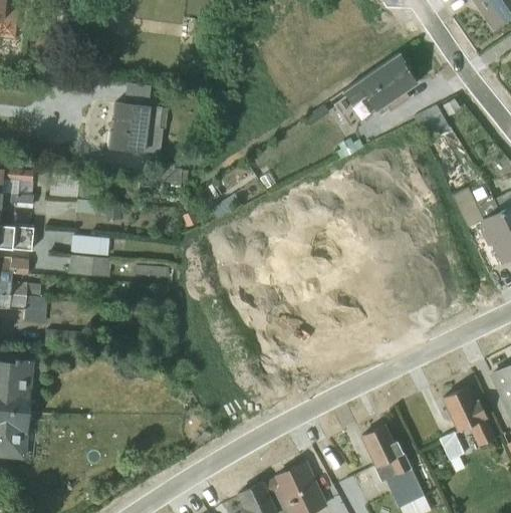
[(0,0),(0,34),(17,37),(19,11),(5,9),(5,0),(0,0)]
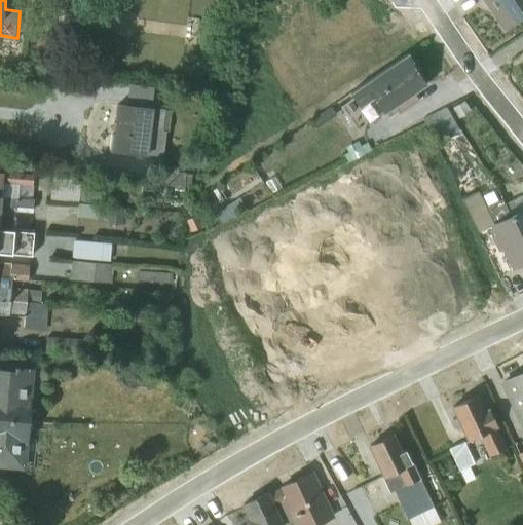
[(486,0),(506,32),(522,21),(522,0),(486,0)]
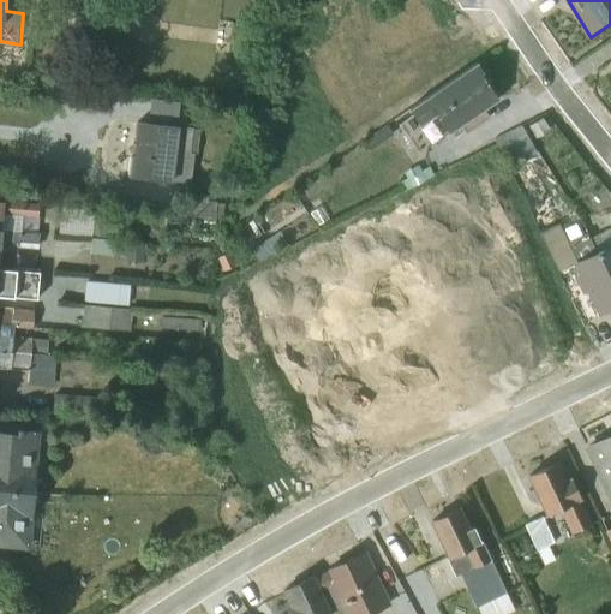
[(501,99),(478,65),(412,109),(423,125),(437,115),(449,133),(461,125),(467,132),(491,117),(485,108),(501,99)]
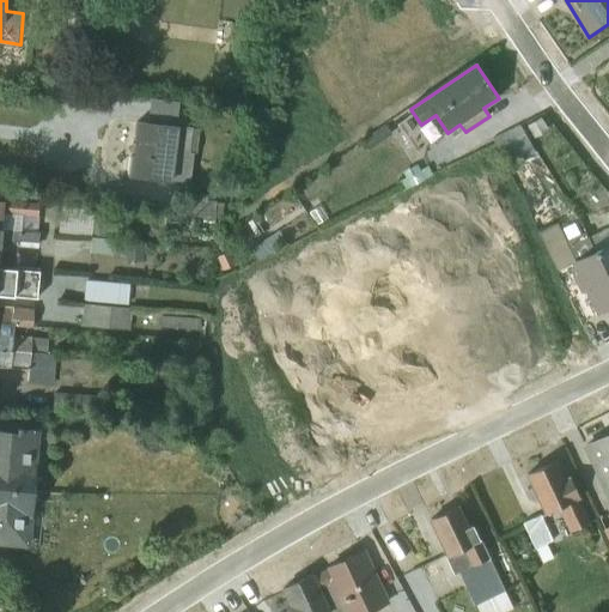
[(148,122),(136,121),(129,177),(192,183),(198,128),(180,126),(182,103),(151,100),(148,122)]
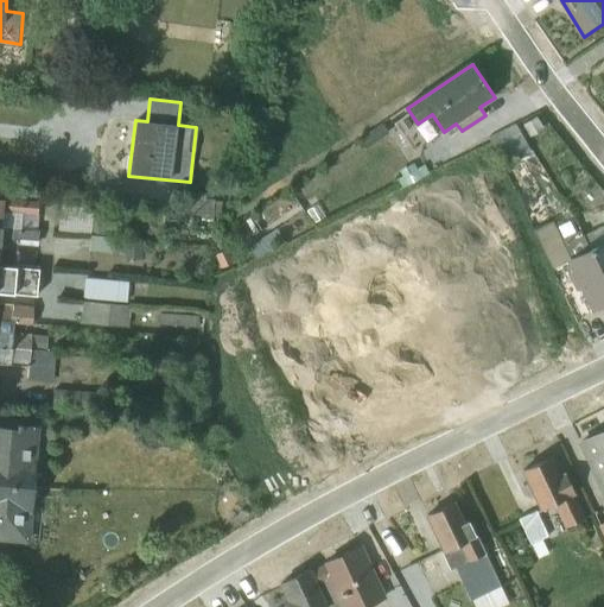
[(546,128),(538,117),(525,125),(532,137),(546,128)]
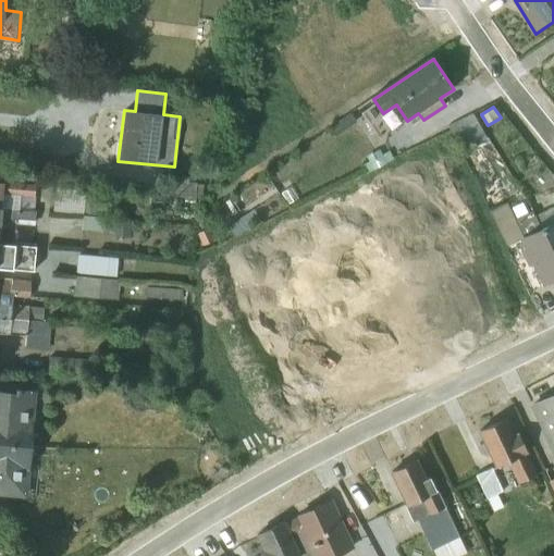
[(489,139),(474,114),(451,128),(465,153),(489,139)]
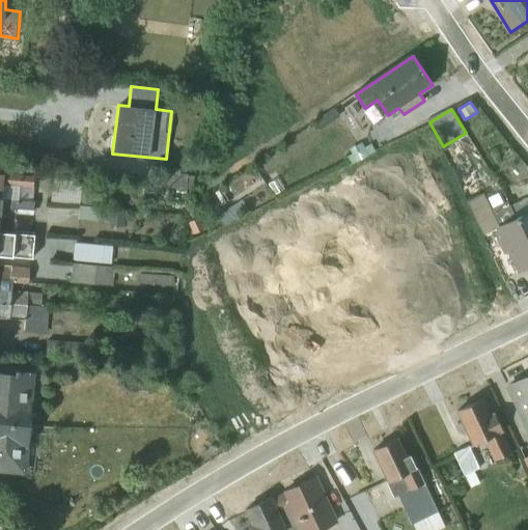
[(353,155),(345,159),(351,166),(377,151),(373,145),(366,148),(363,142),(351,149),(353,155)]
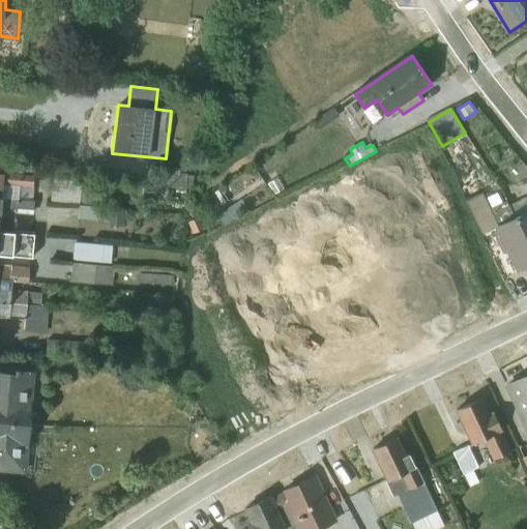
[(181,186),(182,170),(172,169),(171,172),(166,172),(165,184),(181,186)]
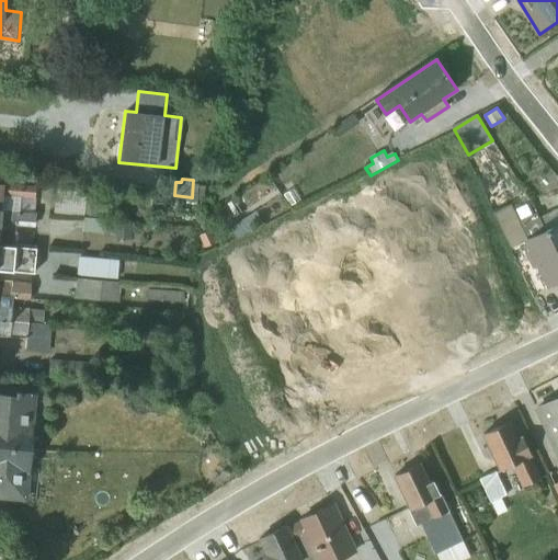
[(0,182),(0,209),(20,212),(22,196),(36,197),(37,186),(0,182)]
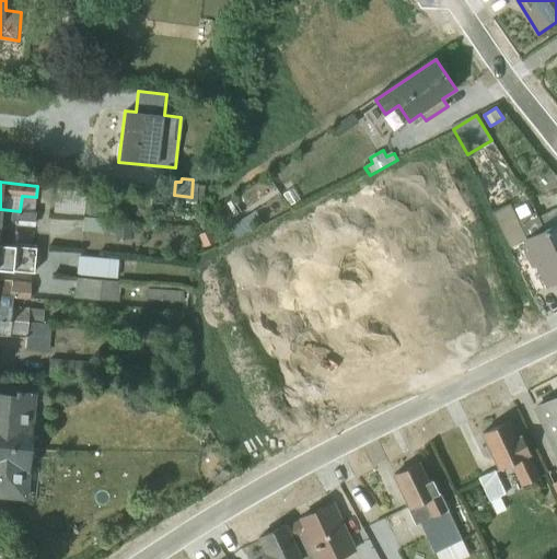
[(84,195),(62,193),(61,206),(84,207),(84,195)]
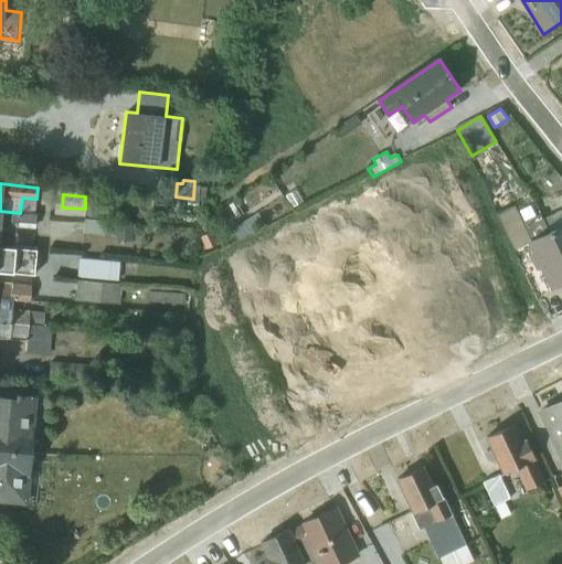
[(517,248),(532,241),(516,205),(499,213),(517,248)]
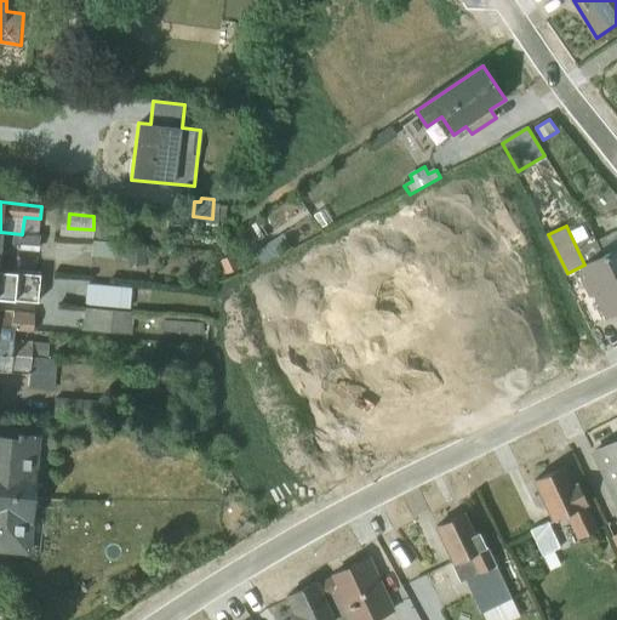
[(0,232),(0,271),(18,273),(21,250),(40,252),(41,235),(22,234),(0,232)]
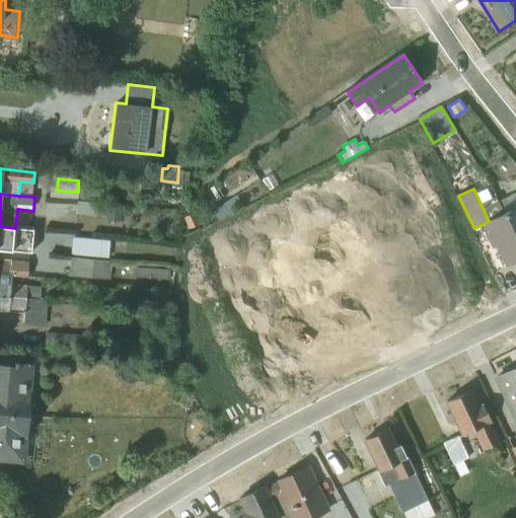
[(499,203),(504,214),(515,236),(515,195),(499,203)]
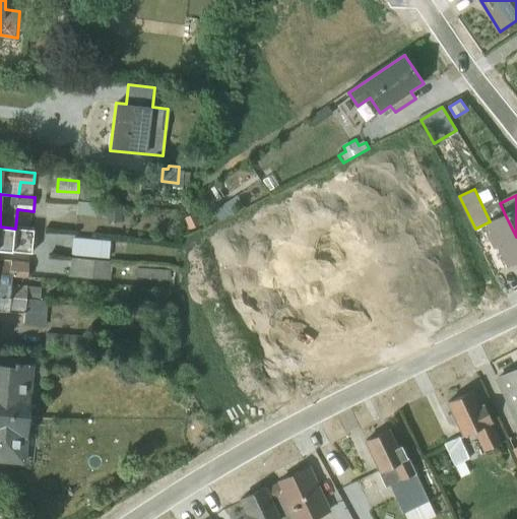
[(109,204),(79,202),(78,214),(107,217),(109,204)]
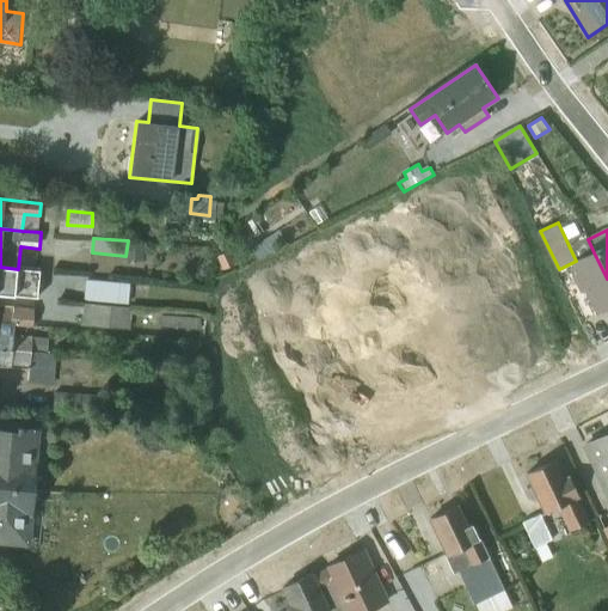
[(597,315),(607,310),(607,279),(594,252),(576,261),(572,263),(577,274),(573,276),(582,293),(585,291),(597,315)]
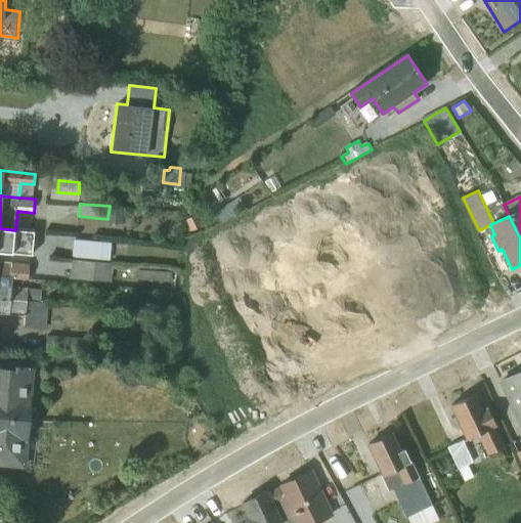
[(0,228),(0,251),(32,255),(35,232),(15,230),(0,228)]
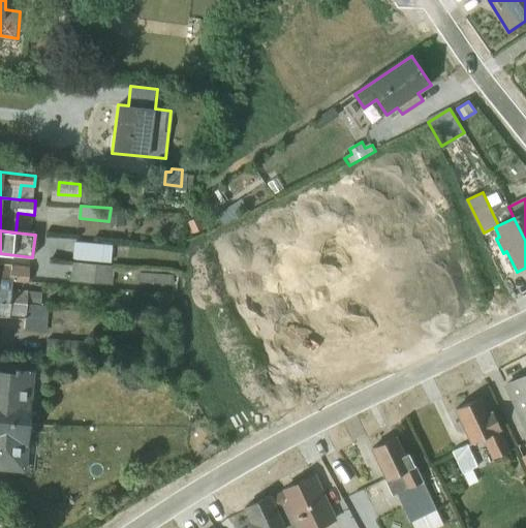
[(114,246),(75,242),(74,259),(112,262),(114,246)]
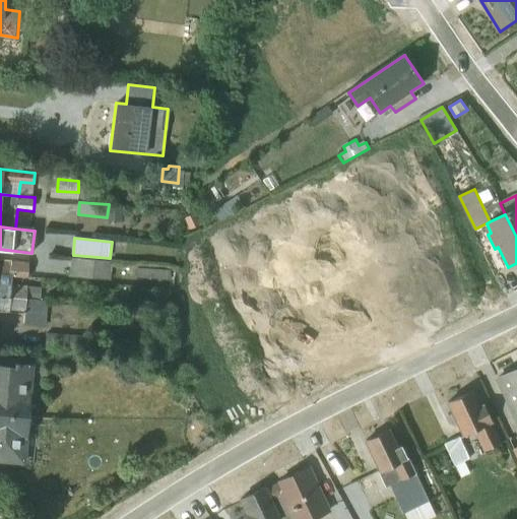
[(113,262),(73,258),(71,276),(111,280),(113,262)]
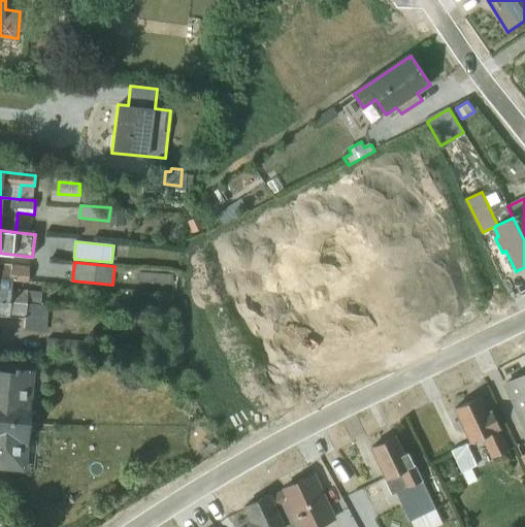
[(0,277),(14,280),(31,281),(32,266),(0,263),(0,277)]
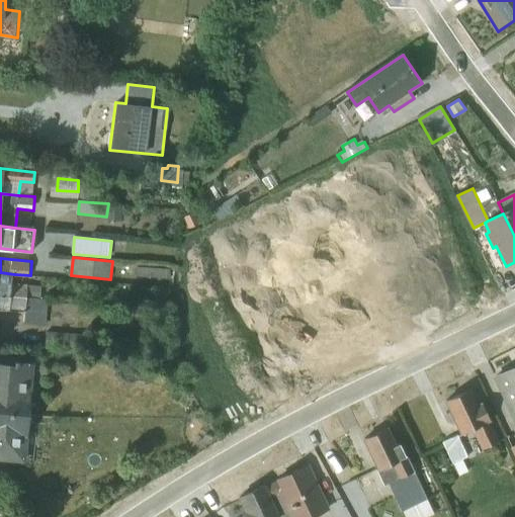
[(138,267),(137,276),(171,278),(172,269),(138,267)]
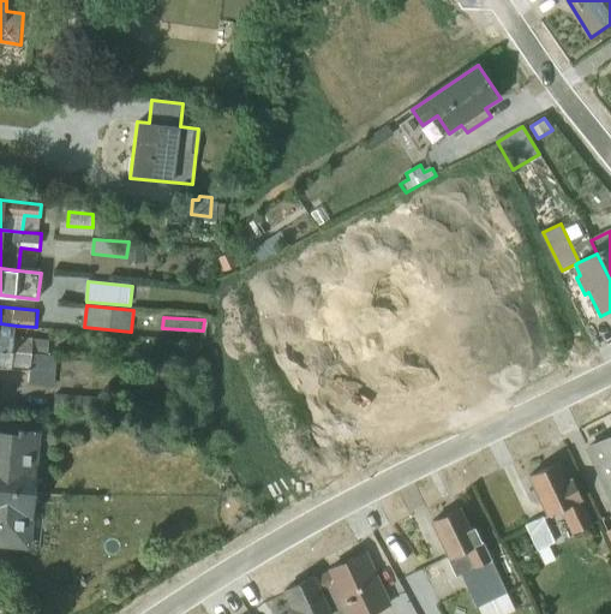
[(0,323),(0,350),(42,355),(43,339),(16,338),(17,326),(0,323)]
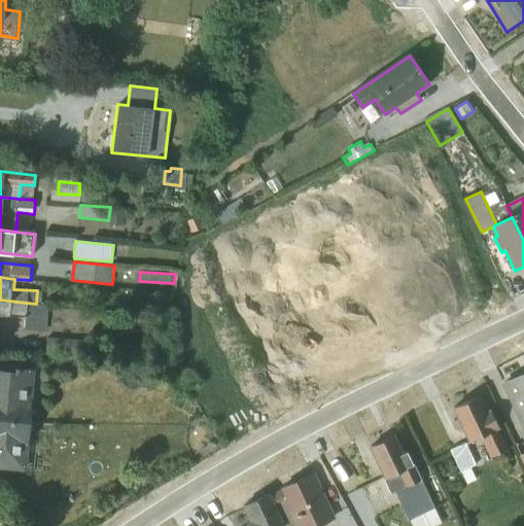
[(50,306),(36,304),(0,300),(0,314),(26,317),(26,329),(47,332),(50,306)]
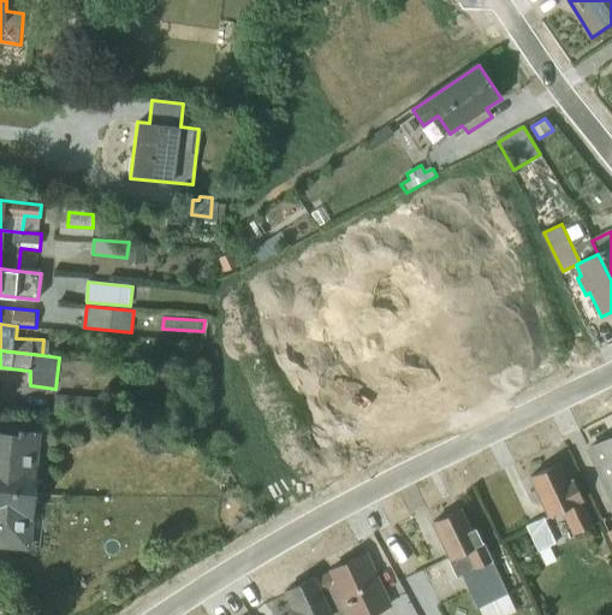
[(100,398),(57,395),(57,408),(99,412),(100,398)]
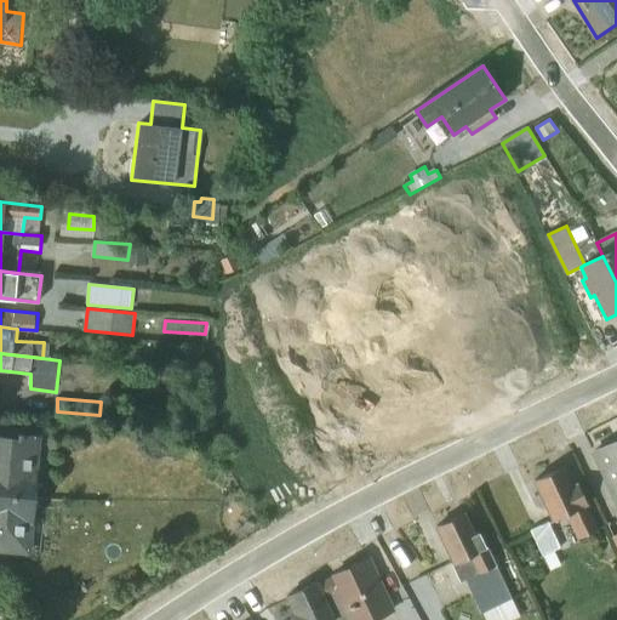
[(17,439),(0,437),(0,495),(35,499),(40,434),(18,433),(17,439)]
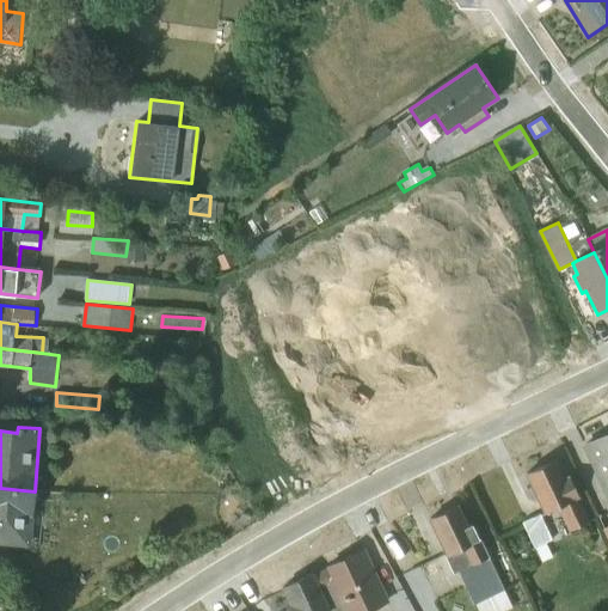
[(607,435),(606,437),(588,445),(607,489),(607,435)]
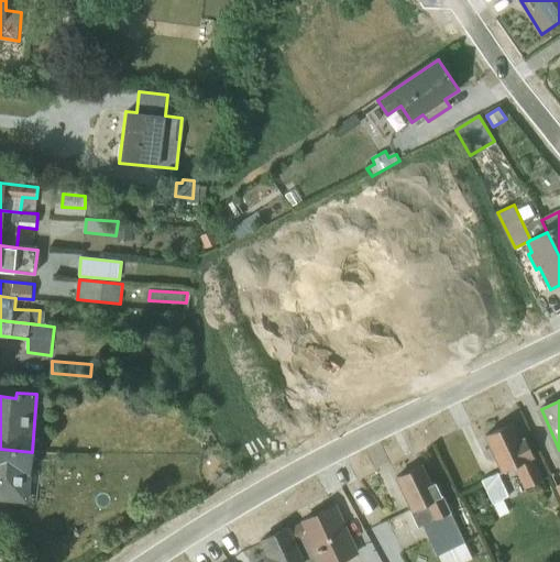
[(503,472),(515,465),(526,489),(544,481),(524,438),(519,440),(513,425),(486,437),(503,472)]
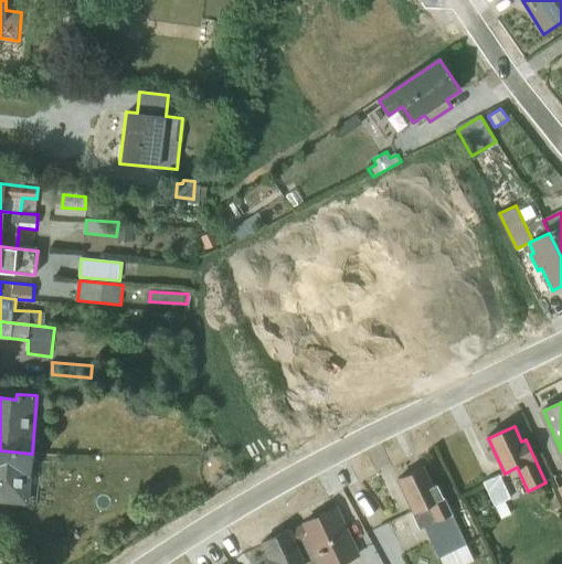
[(32,454),(0,450),(0,499),(28,502),(32,454)]
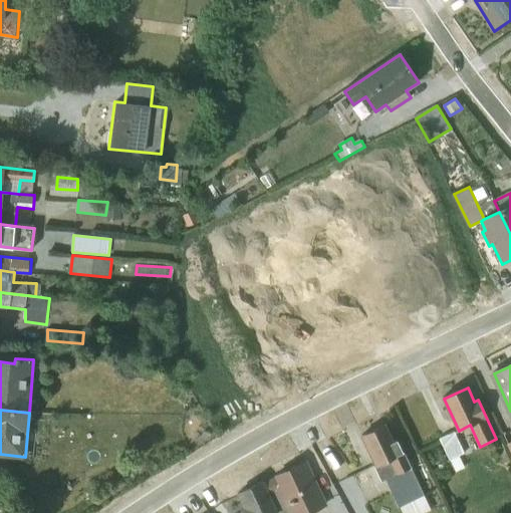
[(386,425),(362,436),(384,481),(389,479),(404,512),(425,512),(431,511),(398,441),(394,443),(386,425)]
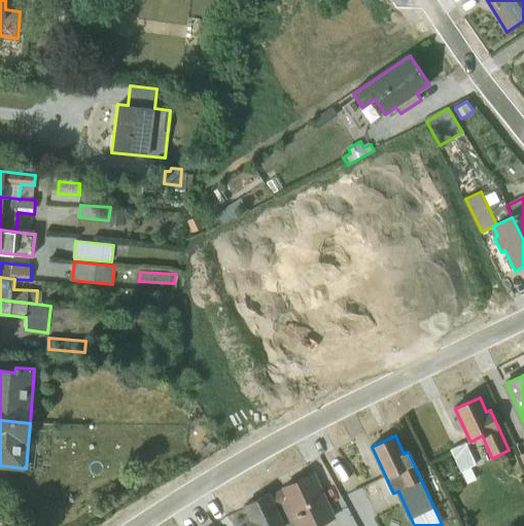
[(466,443),(451,450),(468,483),(478,479),(473,467),(478,464),(466,443)]
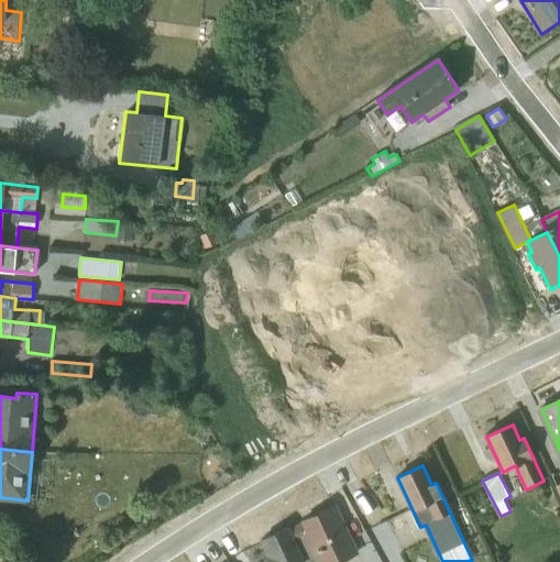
[(336,506),(303,521),(304,525),(289,530),(304,561),(342,561),(358,554),(336,506)]
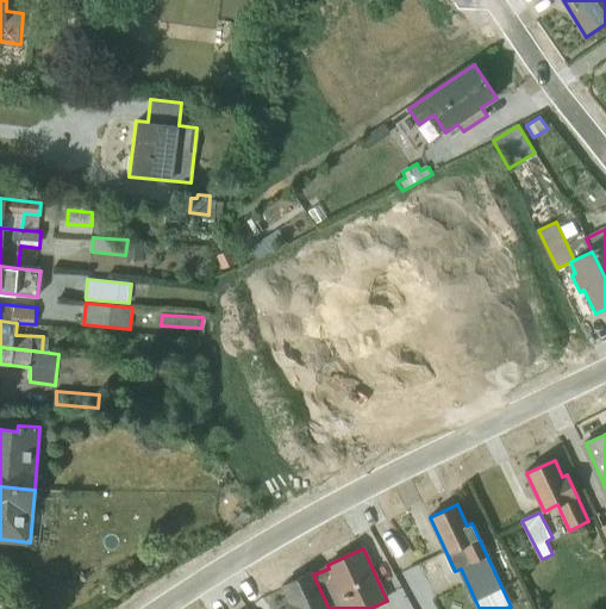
[(444,608),(419,563),(400,573),(419,608),(444,608)]
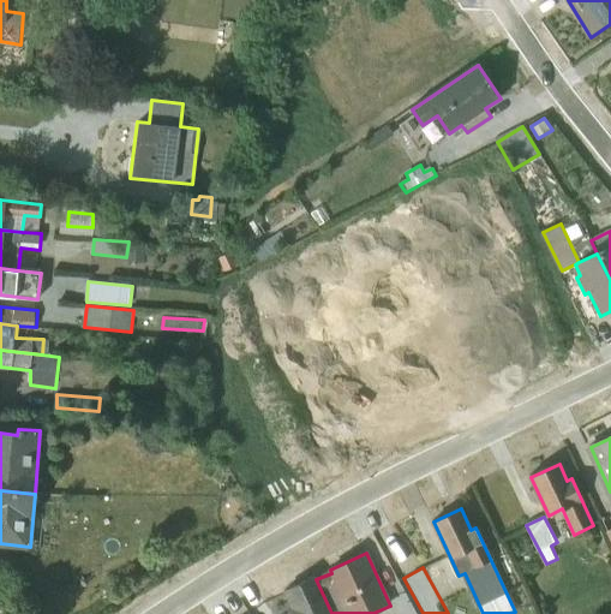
[(331,613),(316,579),(315,577),(286,591),(294,609),(289,610),(291,613),(289,613),(331,613)]
